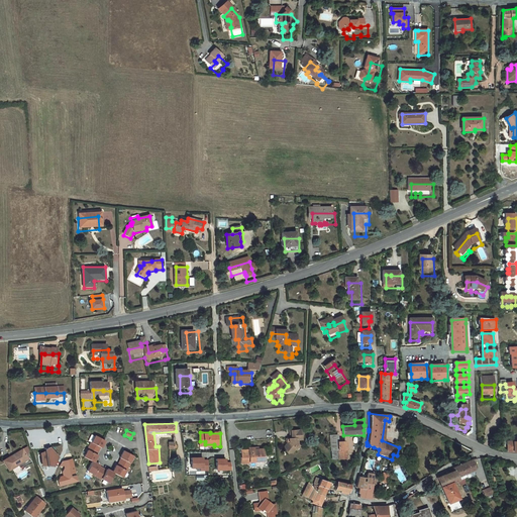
[(289,455),(289,457),(293,457),(296,454),(295,451),(298,448),(298,443),(302,443),(301,433),(291,434),(291,442),(289,442),(290,447),(287,447),(285,450),(285,453),(289,455)]
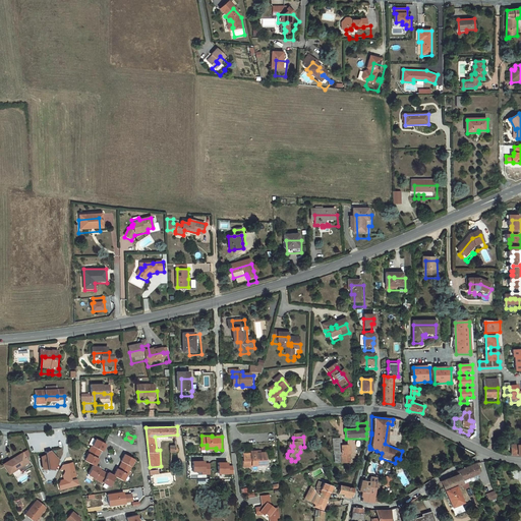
[(335,463),(349,463),(349,454),(342,454),(342,445),(342,439),(342,438),(334,438),(335,453),(335,463)]
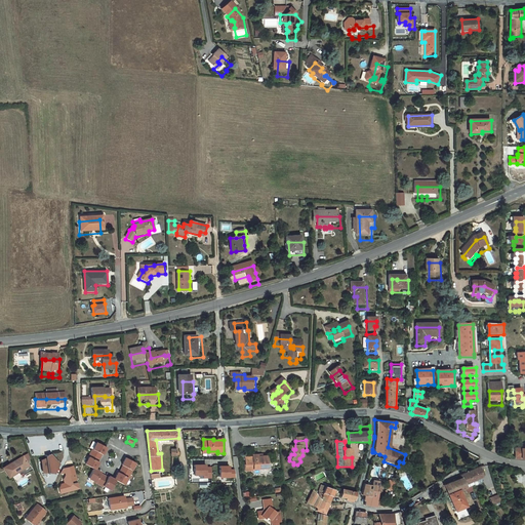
[(89,466),(85,472),(93,477),(94,477),(98,470),(97,470),(102,462),(103,462),(107,455),(96,450),(93,457),(92,457),(88,465),(89,466)]
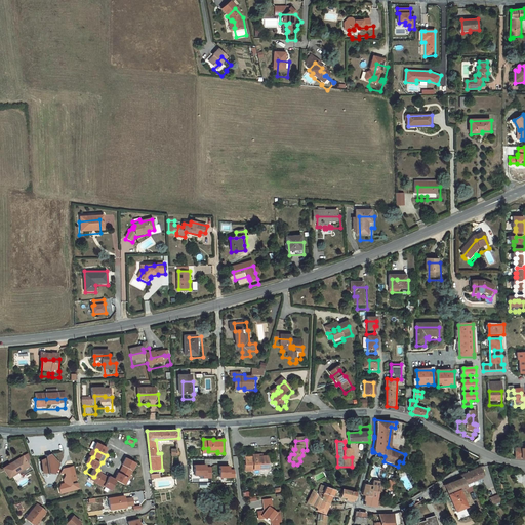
[(258,454),(253,455),(253,457),(246,457),(247,471),(257,471),(257,467),(269,467),(268,458),(260,459),(260,456),(258,456),(258,454)]
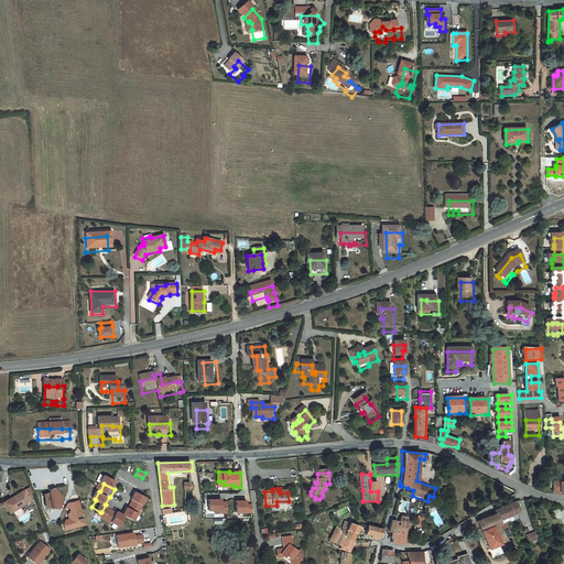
[(53,497),(52,498),(50,498),(50,501),(45,502),(46,514),(58,518),(64,507),(56,498),(55,498),(55,497),(54,497),(53,497)]
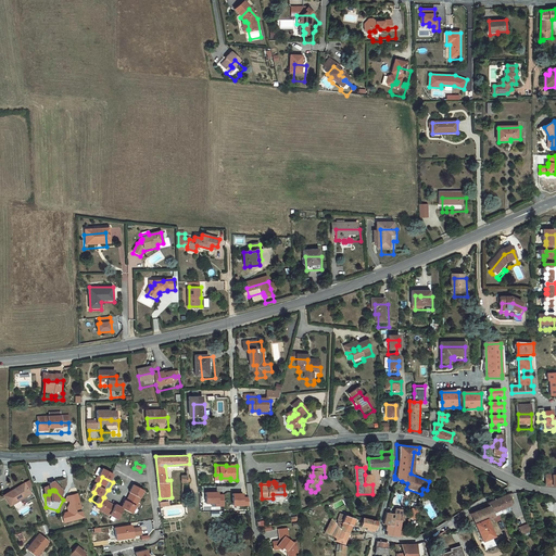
[(30,502),(24,492),(4,504),(11,515),(20,508),(23,514),(35,507),(32,502),(30,502)]
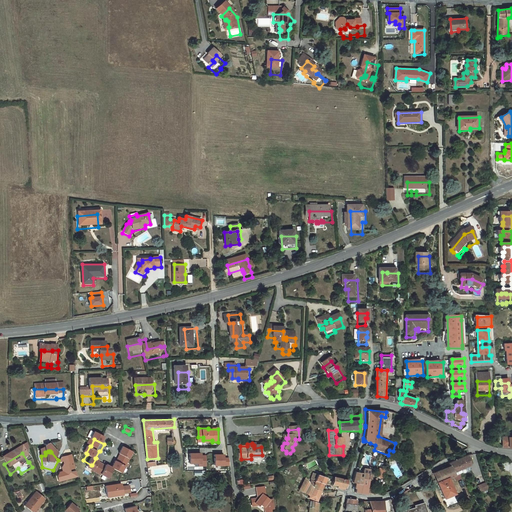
[(202,454),(191,454),(191,464),(200,463),(200,466),(208,466),(208,456),(202,456),(202,454)]
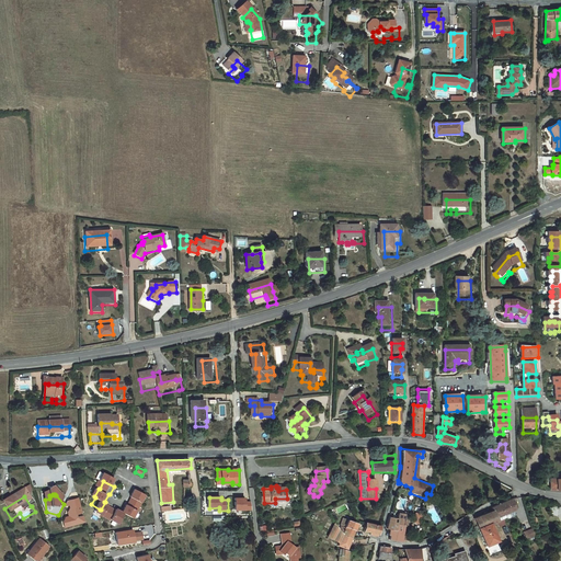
[(126,514),(122,522),(132,527),(136,519),(140,512),(140,511),(145,504),(134,499),(129,506),(132,506),(127,514),(126,514)]
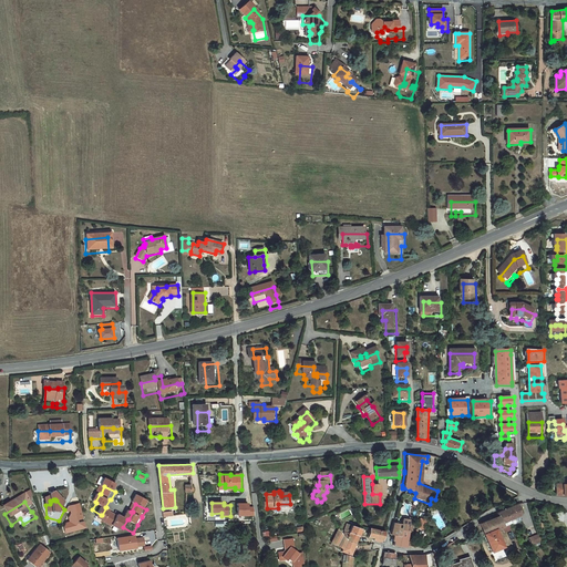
[(247,505),(238,505),(238,516),(255,516),(254,508),(248,508),(247,505)]
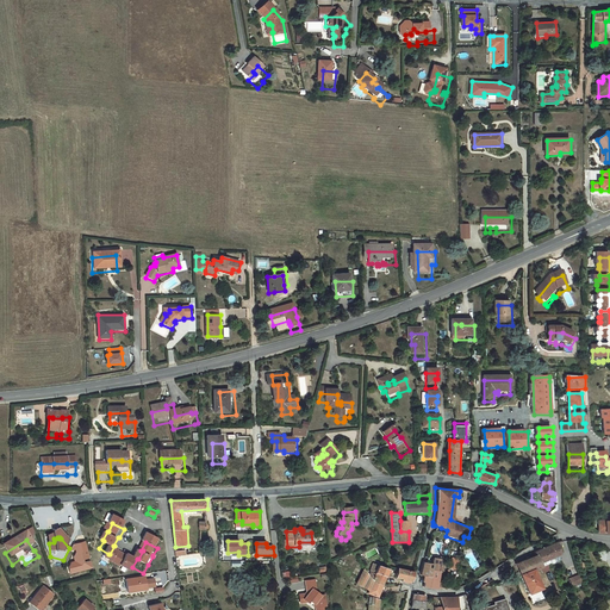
[(540,559),(541,562),(546,574),(553,572),(552,567),(564,562),(559,551),(540,559)]
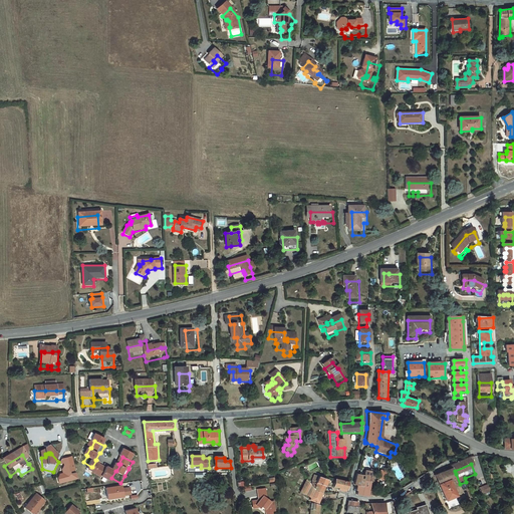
[(92,467),(91,467),(86,476),(93,480),(92,480),(100,484),(107,488),(112,478),(111,478),(105,475),(104,476),(97,472),(98,471),(92,467)]
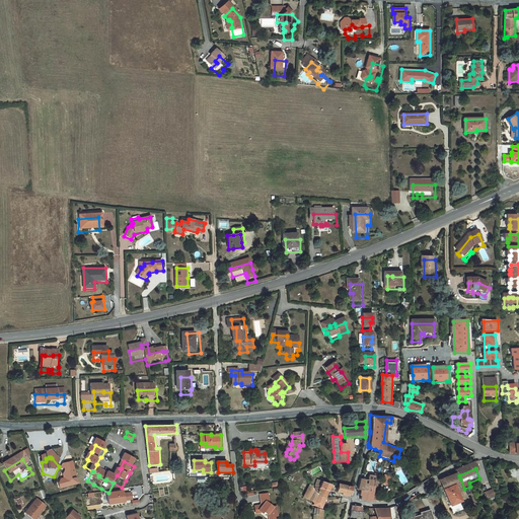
[(375,479),(376,476),(370,474),(369,479),(361,477),(360,483),(360,485),(360,488),(361,489),(363,490),(367,490),(368,484),(374,486),(375,479)]
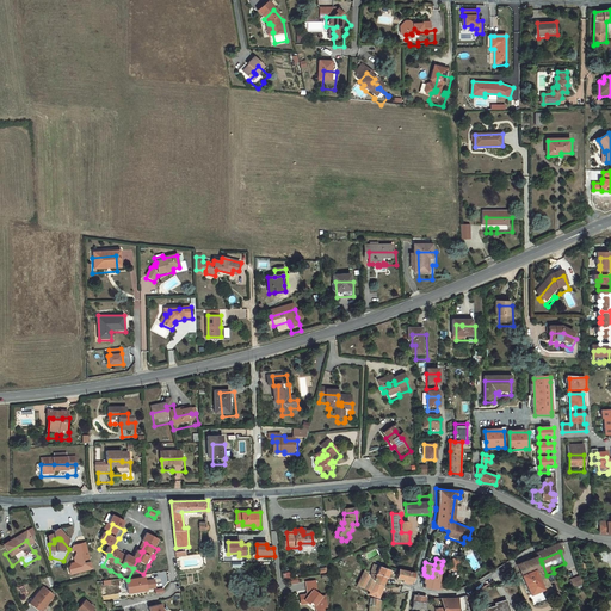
[(522,573),(526,584),(538,579),(547,575),(542,563),(522,573)]
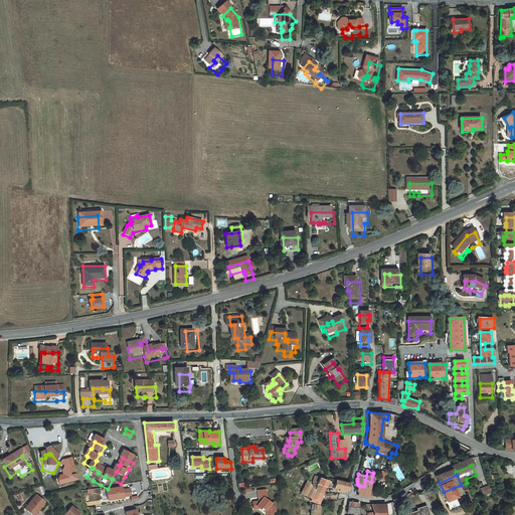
[(364,486),(360,486),(359,491),(361,491),(360,496),(371,499),(371,497),(374,497),(377,477),(372,476),(371,482),(365,480),(364,486)]
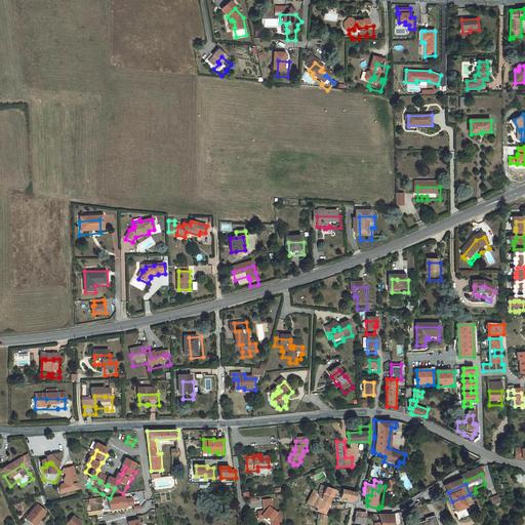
[(324,487),(319,497),(319,498),(331,502),(333,497),(335,491),(324,487)]
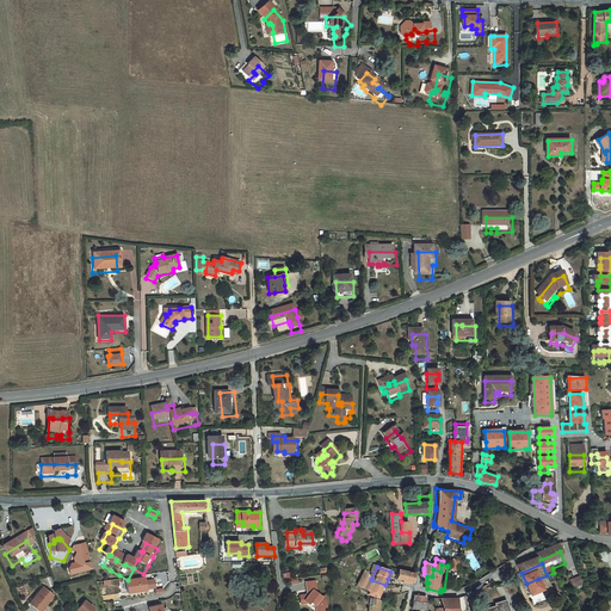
[(417,574),(408,572),(400,571),(399,578),(406,580),(405,584),(408,585),(413,585),(417,574)]
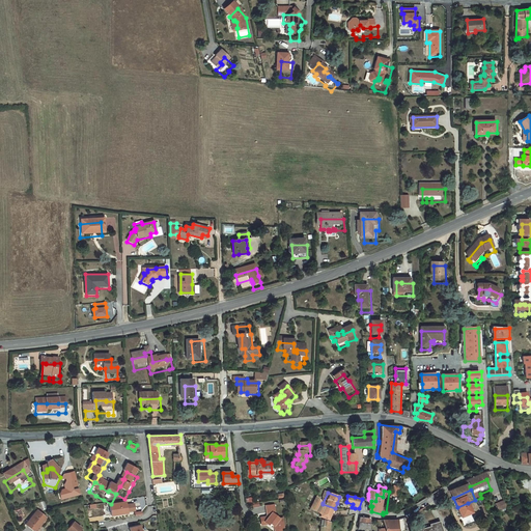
[(323,504),(323,503),(317,497),(311,509),(323,514),(322,518),(330,520),(335,508),(323,504)]
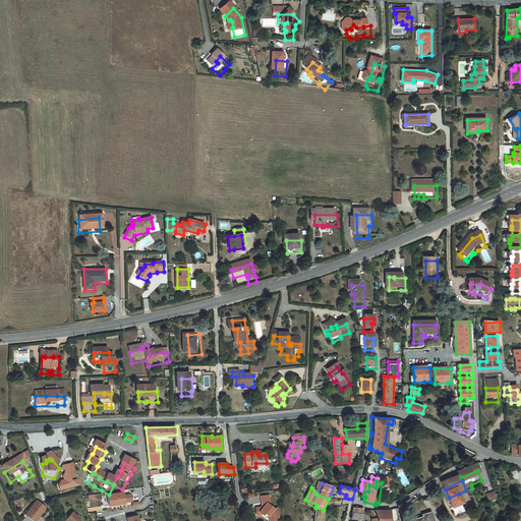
[(466,490),(468,497),(475,494),(472,488),(466,490)]
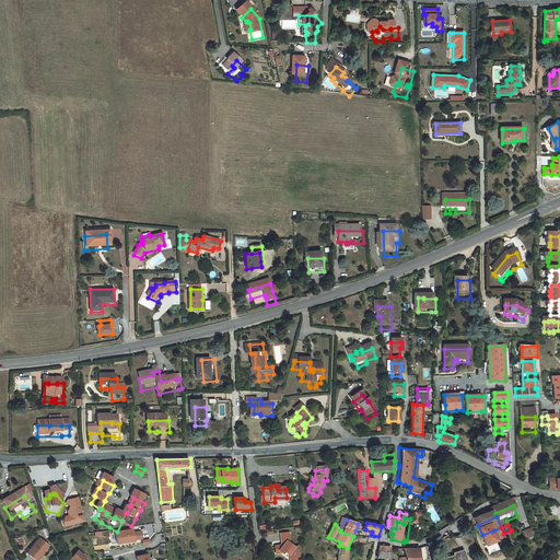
[(493,531),(482,535),(489,552),(500,548),(493,531)]
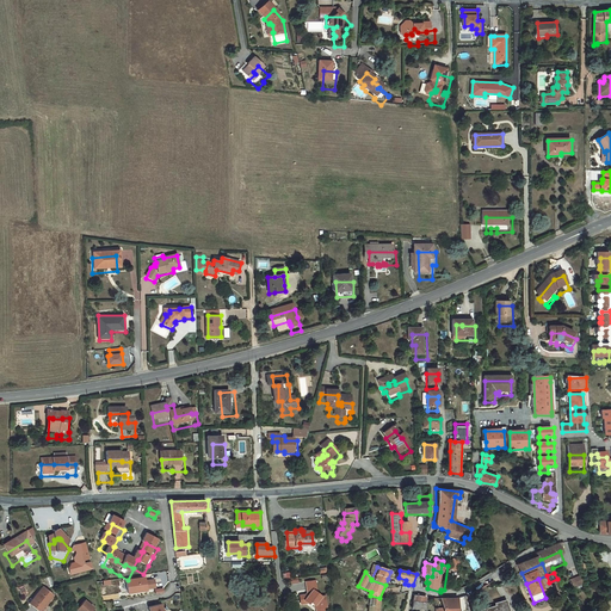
[(301,597),(301,602),(304,602),(309,604),(310,602),(315,605),(315,609),(316,609),(316,610),(323,610),(325,609),(327,608),(326,597),(322,597),(318,593),(316,581),(307,582),(308,593),(310,594),(308,597),(307,596),(301,597)]
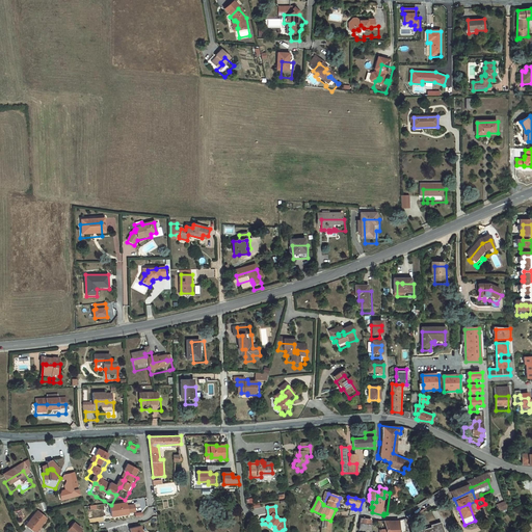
[(510,509),(501,512),(503,520),(512,516),(510,509)]
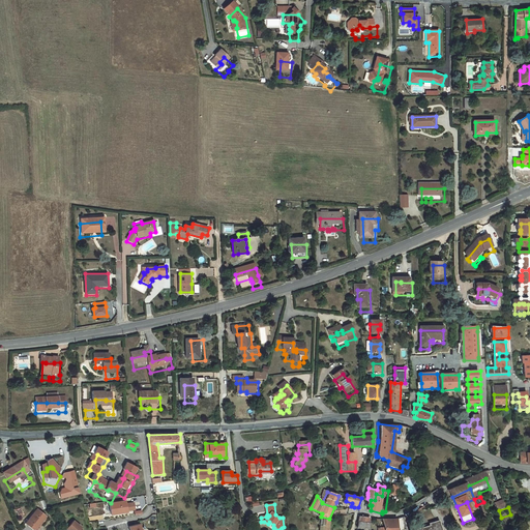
[(125,512),(125,509),(110,511),(111,522),(116,522),(116,519),(120,519),(120,521),(126,520),(126,519),(125,512)]
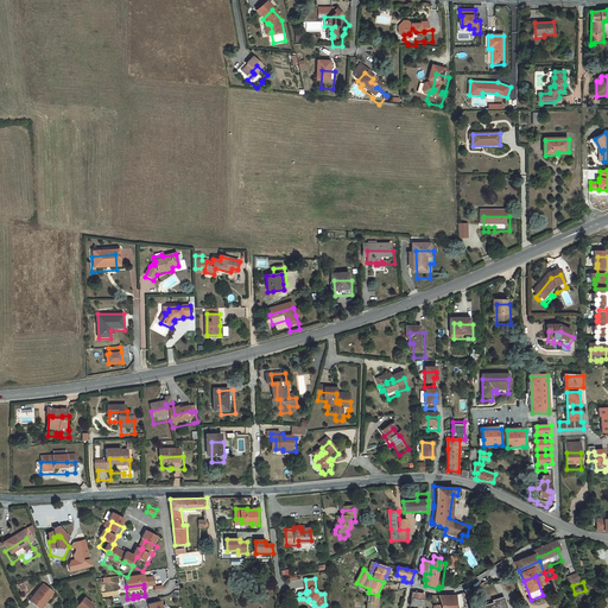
[(49,607),(52,605),(43,594),(29,607),(49,607)]
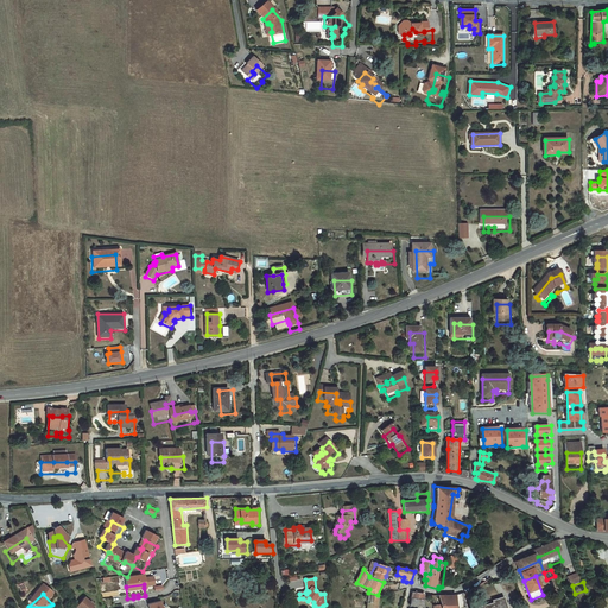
[(441,596),(441,607),(458,607),(458,595),(450,595),(441,596)]
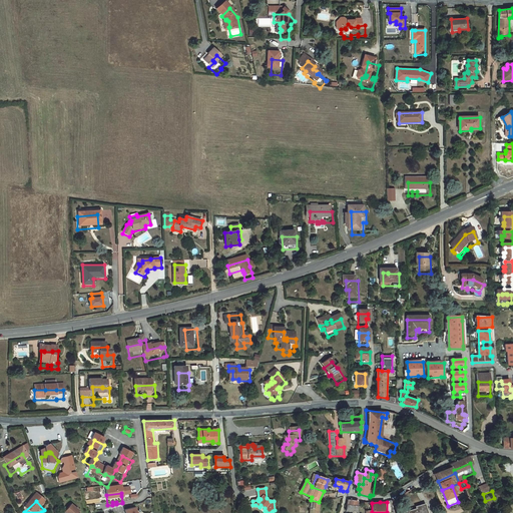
[(320,512),(321,504),(313,503),(312,510),(310,509),(309,512),(320,512)]
